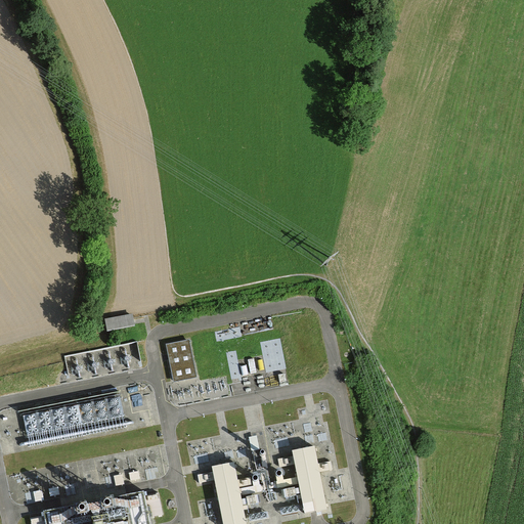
[(105,320),(107,334),(136,331),(134,317),(105,320)]
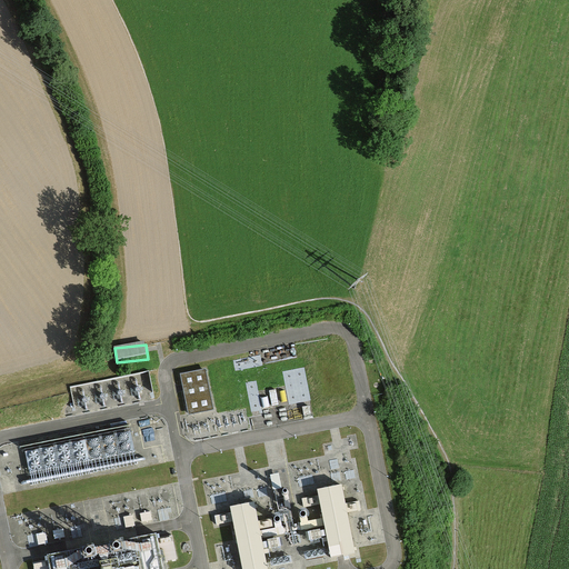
[(287,370),(290,401),(310,400),(307,369),(287,370)]
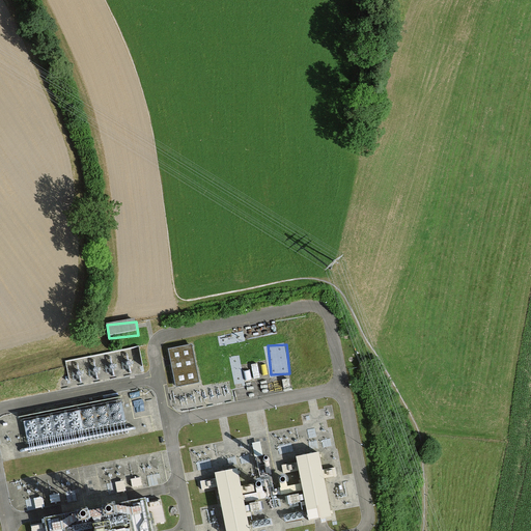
[(192,346),(169,351),(176,388),(199,384),(192,346)]
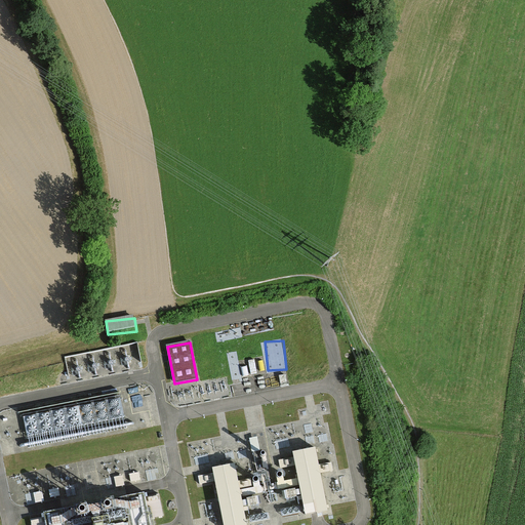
[(30,450),(127,432),(120,395),(23,413),(30,450)]
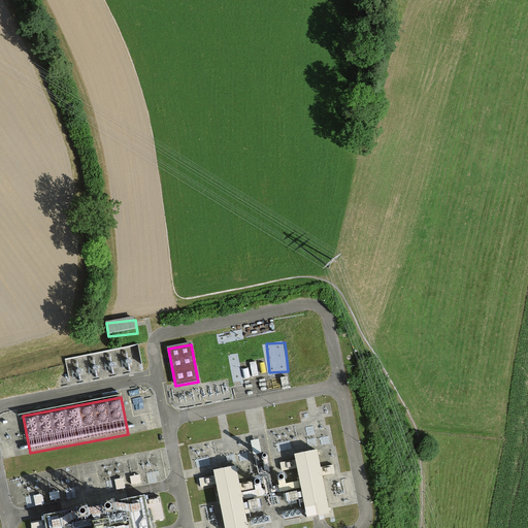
[(316,451),(293,455),(306,519),(317,517),(329,514),(316,451)]
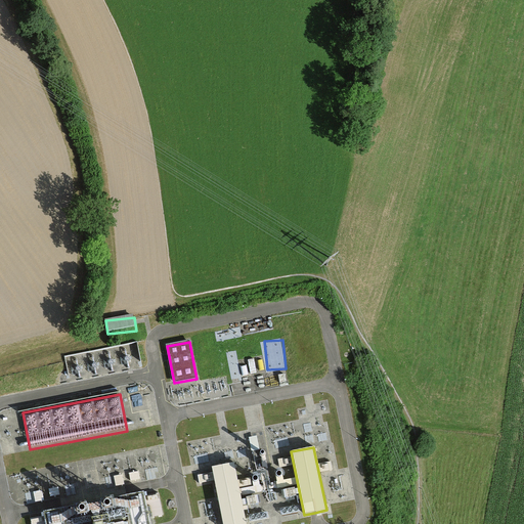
[(233,464),(212,468),(223,523),(246,523),(241,496),(261,492),(258,475),(236,479),(233,464)]
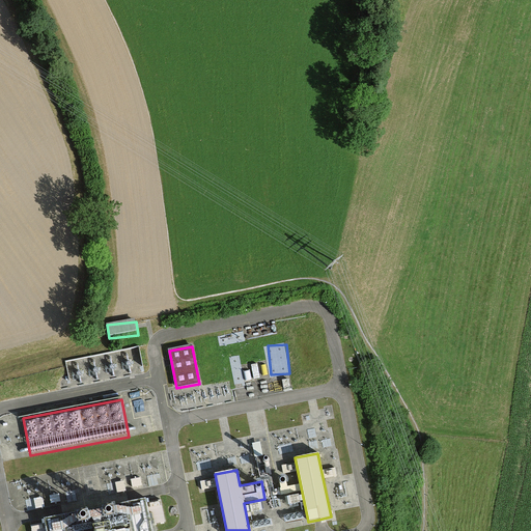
[(146,499),(43,519),(44,523),(31,526),(32,530),(151,530),(151,524),(164,522),(160,501),(147,503),(146,499)]
